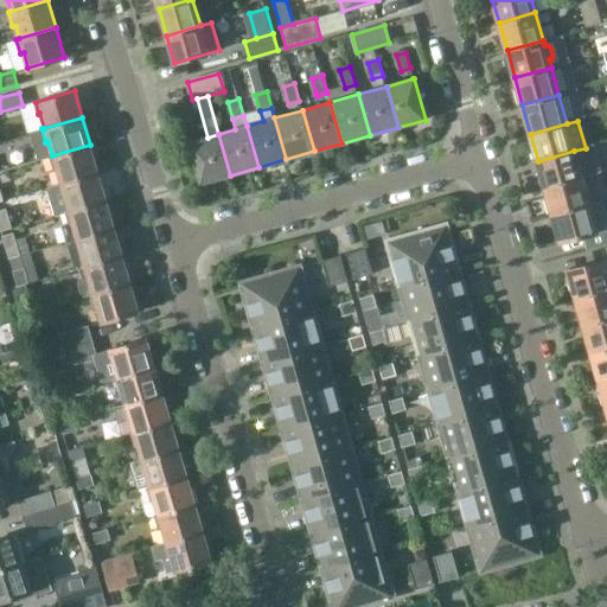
[(202,184),(230,176),(218,134),(208,138),(190,142),(202,184)]
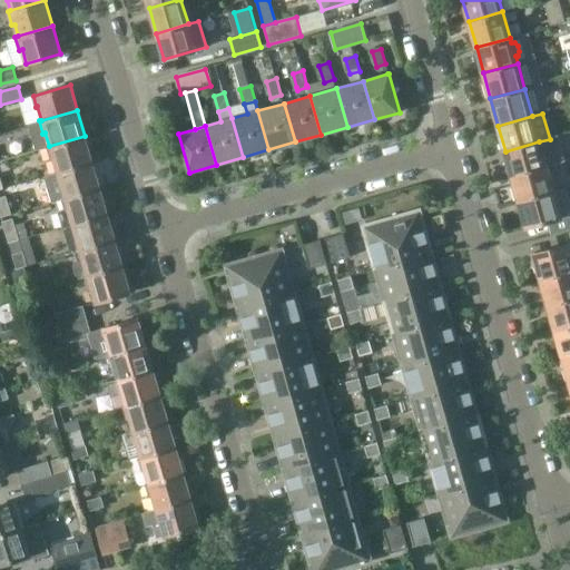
[(53,159),(57,172),(92,161),(85,136),(49,146),(47,147),(50,160),(53,159)]
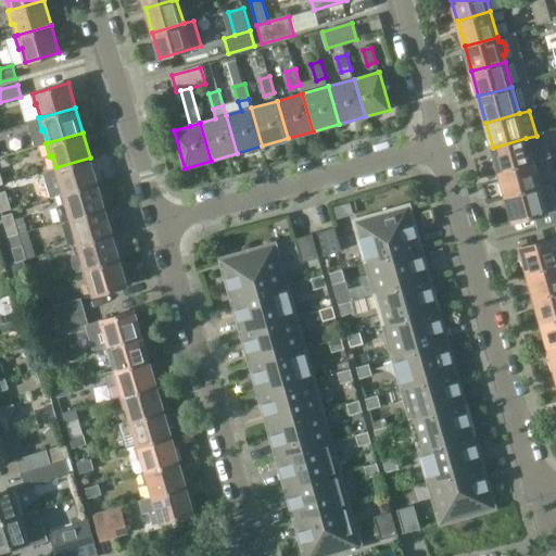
[(526,138),(493,148),(500,173),(533,163),(526,138)]
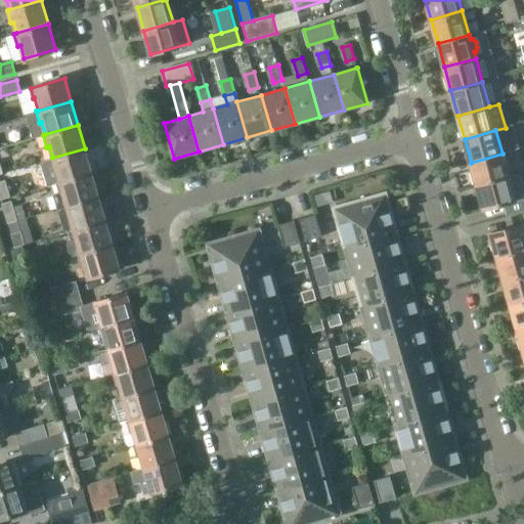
[(51,185),(56,183),(92,173),(85,148),(52,158),(50,158),(53,169),(47,171),(51,185)]
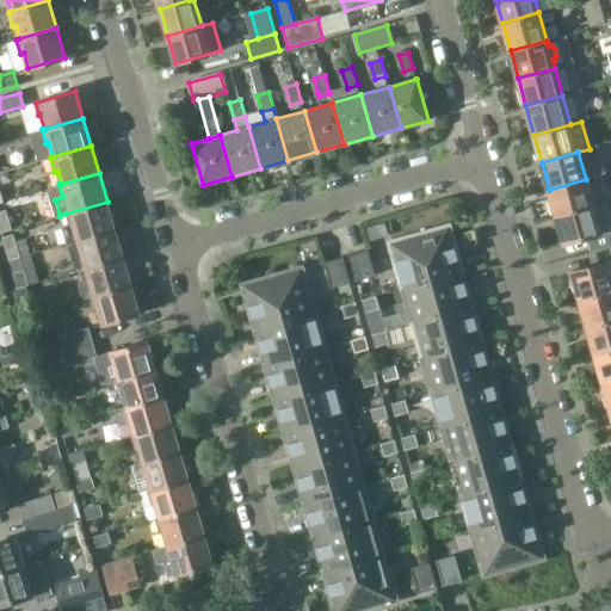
[(549,190),(557,217),(593,207),(586,179),(549,190)]
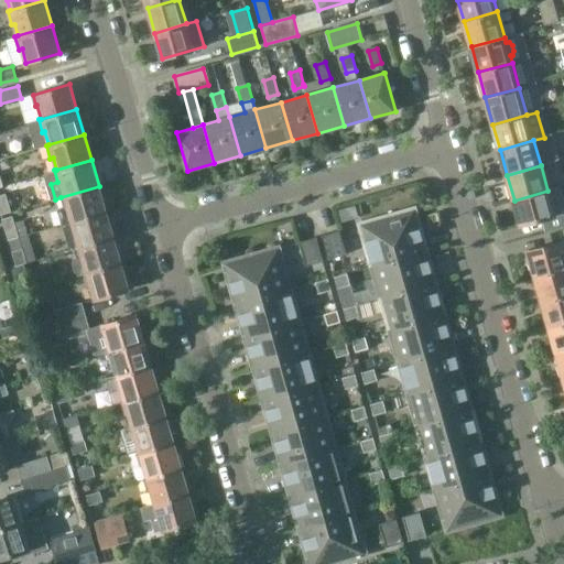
[(57,210),(61,223),(106,209),(99,186),(61,197),(64,208),(57,210)]
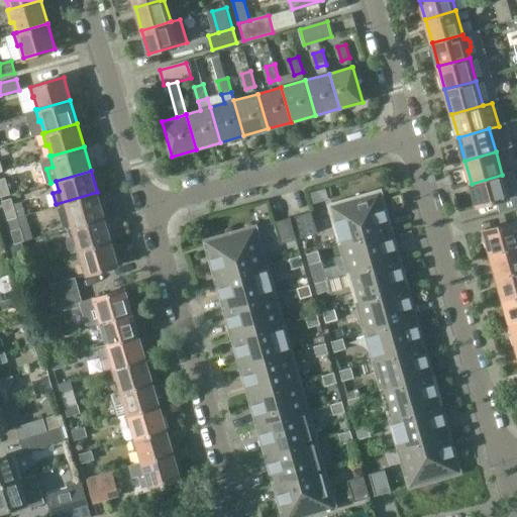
[(478,207),(509,198),(516,195),(516,183),(514,172),(502,175),(472,184),(478,207)]
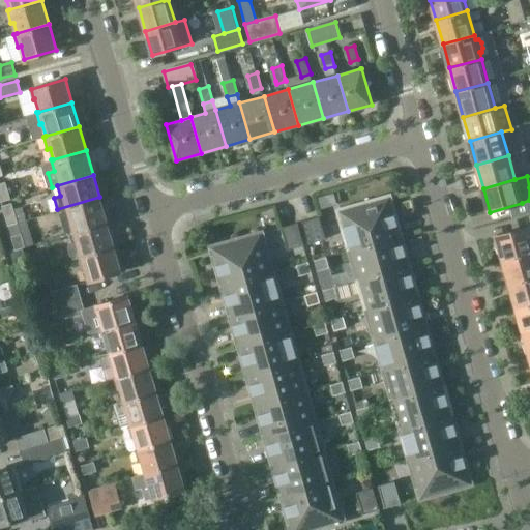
[(12,181),(0,184),(0,202),(0,204),(9,201),(8,198),(17,195),(12,181)]
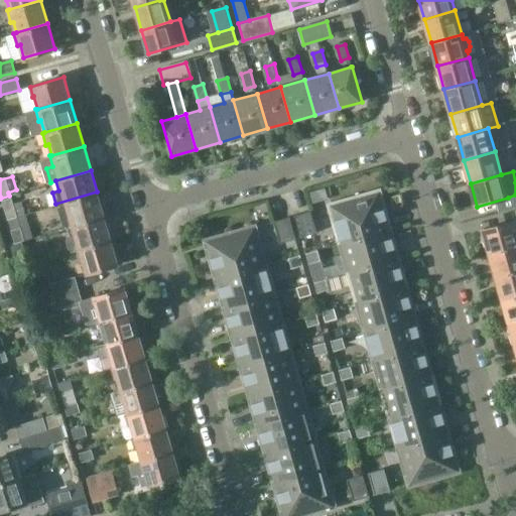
[(97,191),(55,204),(56,206),(57,206),(63,228),(104,216),(97,191)]
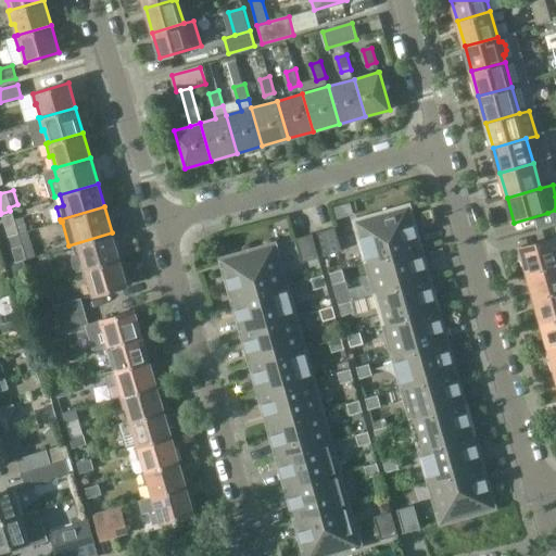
[(356,222),(367,263),(420,248),(408,206),(356,222)]
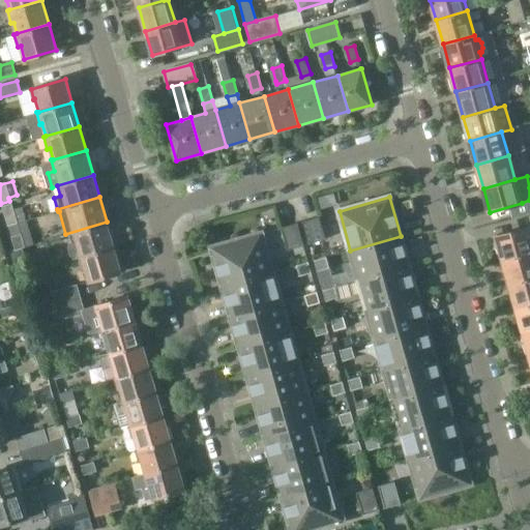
[(8,227),(17,224),(18,224),(11,205),(2,207),(8,227)]
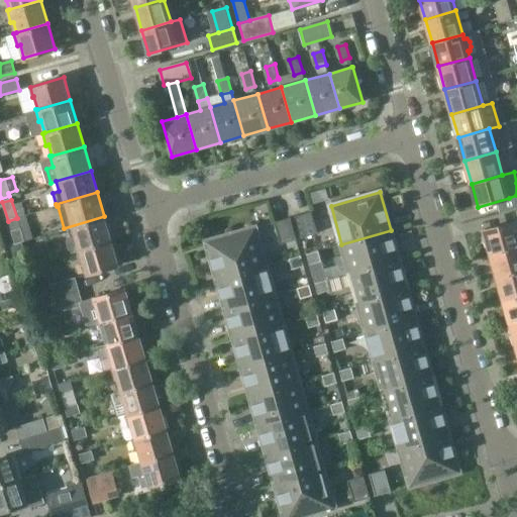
[(296,217),(302,238),(318,233),(312,212),(295,216),(295,217),(296,217)]
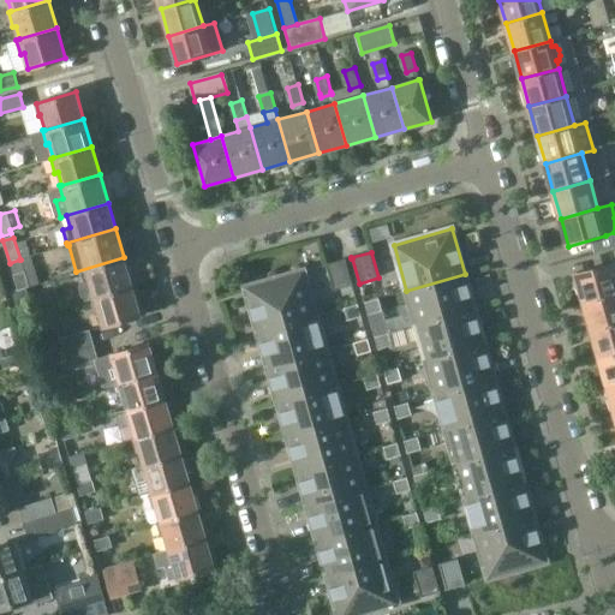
[(84,300),(91,299),(91,298),(132,286),(124,257),(76,272),(77,275),(82,274),(84,284),(81,284),(79,290),(82,299),(84,300)]
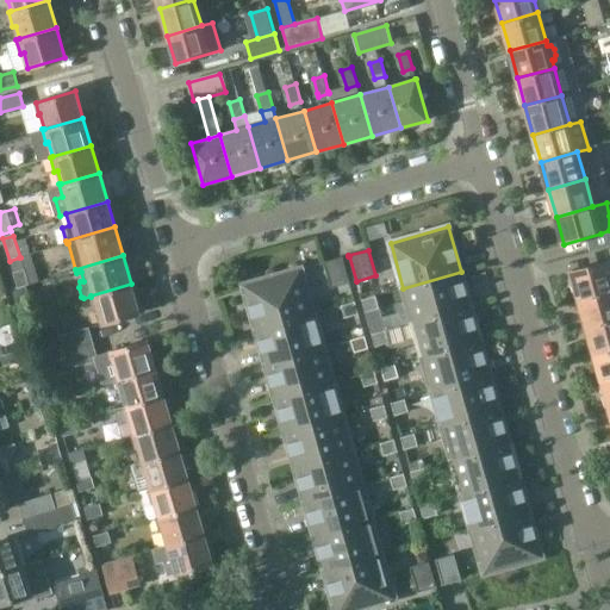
[(343,256),(324,262),(331,288),(349,282),(343,257),(344,257),(343,256)]
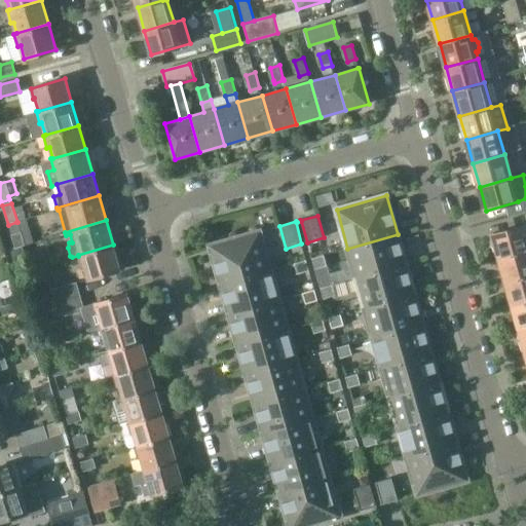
[(16,222),(8,225),(12,236),(11,236),(15,249),(22,248),(25,247),(21,234),(16,222)]
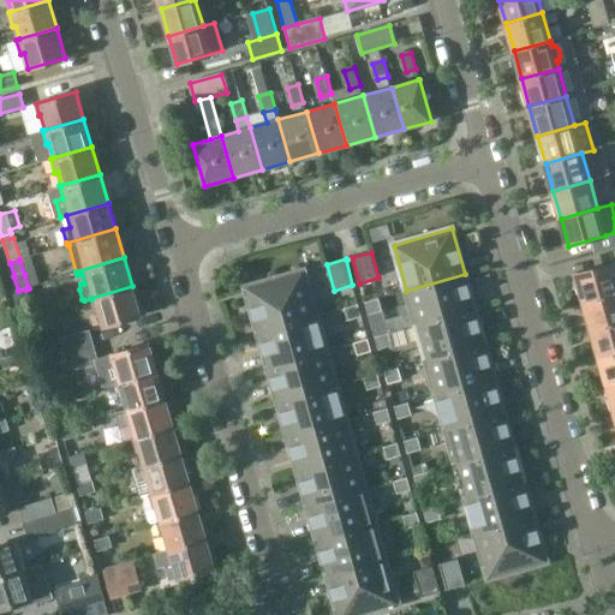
[(614,263),(575,274),(583,299),(584,304),(614,294),(614,263)]
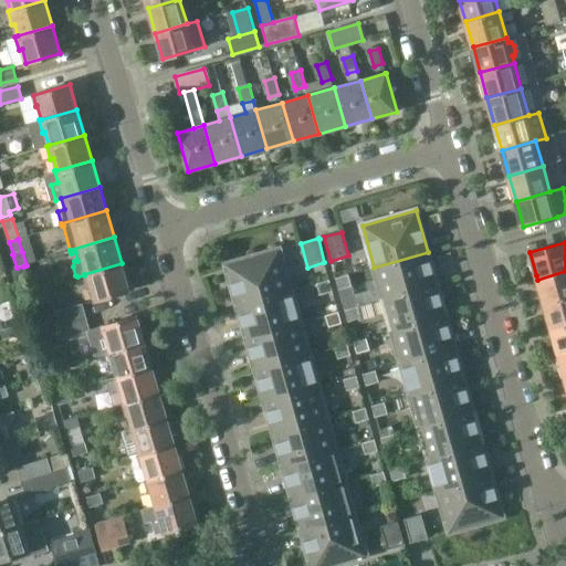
[(32,249),(22,252),(27,265),(35,262),(32,249)]
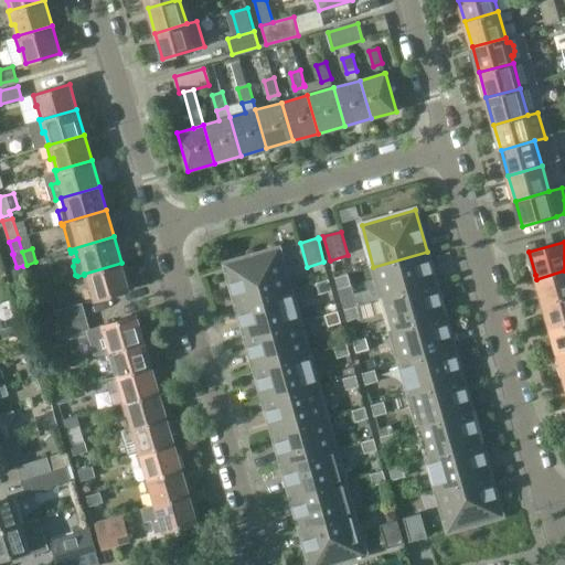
[(225,264),(237,306),(290,290),(279,248),(225,264)]
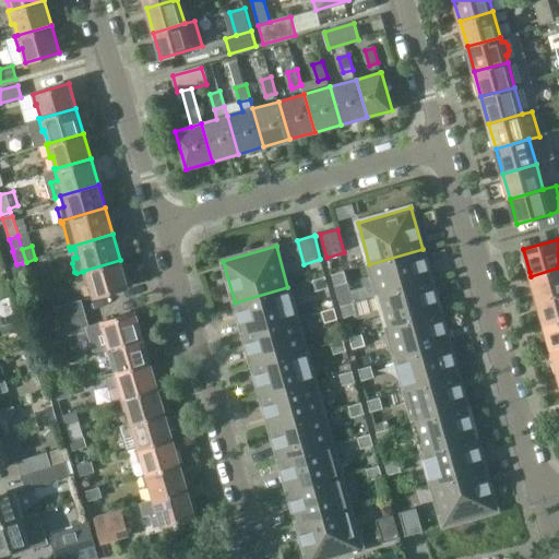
[(369,264),(379,295),(431,281),(423,249),(369,264)]
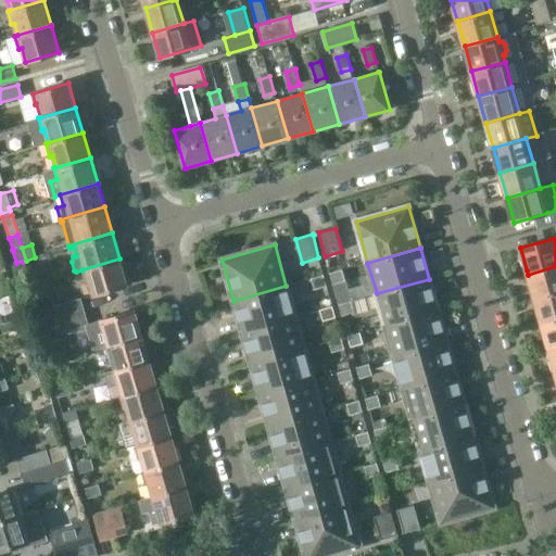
[(89,280),(93,295),(127,286),(119,258),(83,269),(83,270),(86,281),(89,280)]
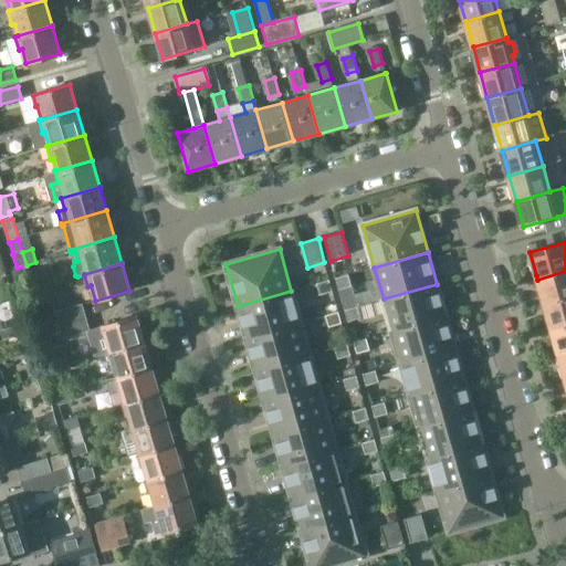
[(23,266),(17,268),(11,270),(18,294),(28,291),(23,279),(28,278),(23,266)]
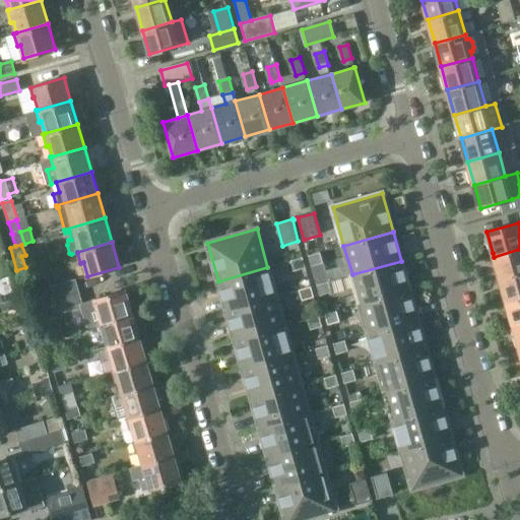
[(519,249),(494,257),(501,280),(519,274),(519,249)]
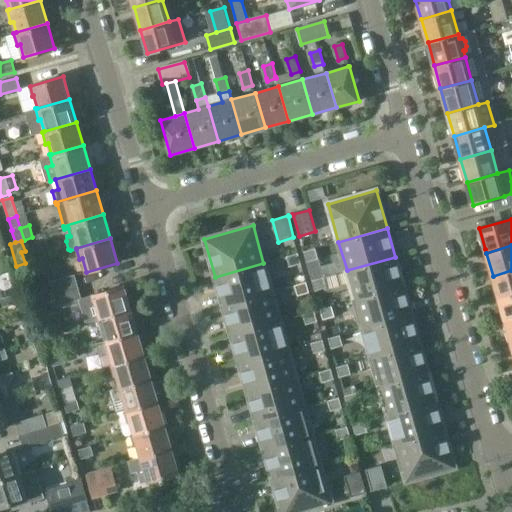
[(315,248),(304,252),(307,262),(318,259),(315,248)]
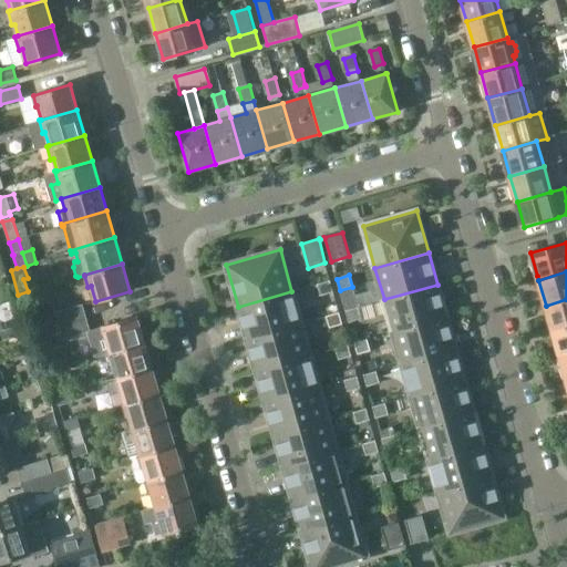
[(320,296),(333,292),(330,280),(317,285),(320,296)]
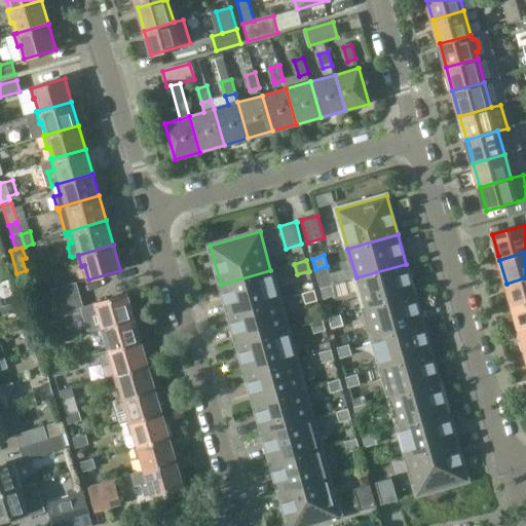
[(406,264),(357,277),(365,307),(414,294),(406,264)]
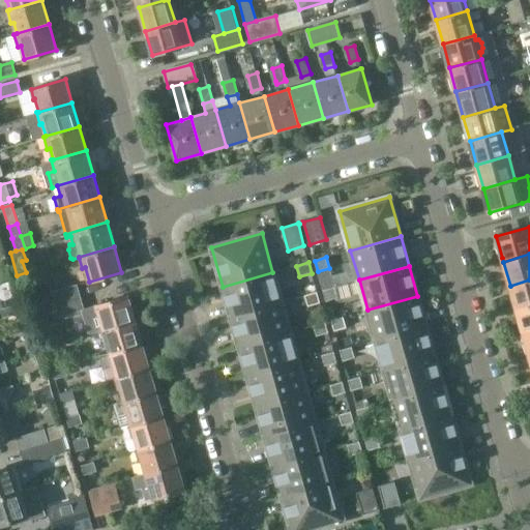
[(332,276),(335,287),(352,283),(349,271),(332,276)]
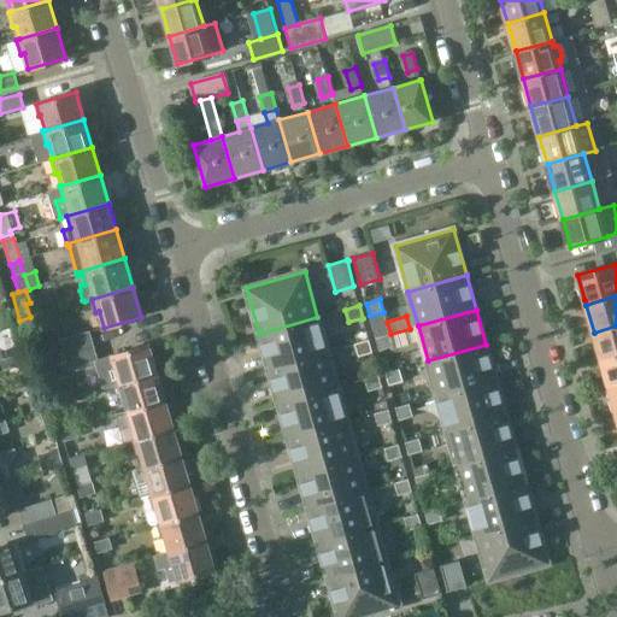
[(259,334),(269,369),(328,352),(317,317),(259,334)]
